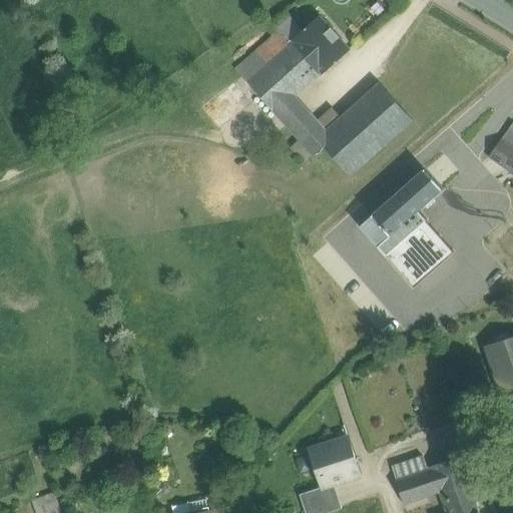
[(349,50),(319,17),(292,41),(321,74),(322,74),(349,50)]
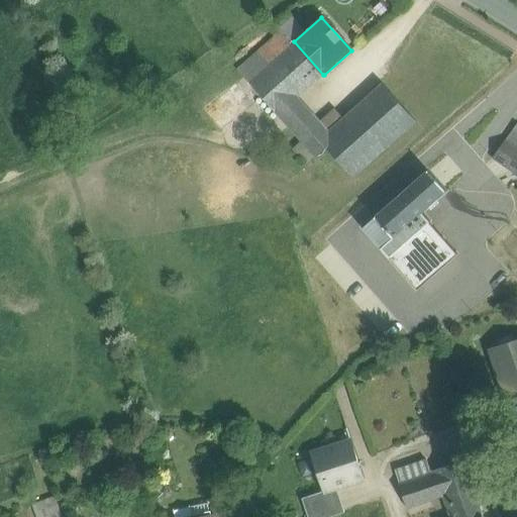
[(323,75),(294,41),(247,83),(278,115),(297,98),(323,75)]
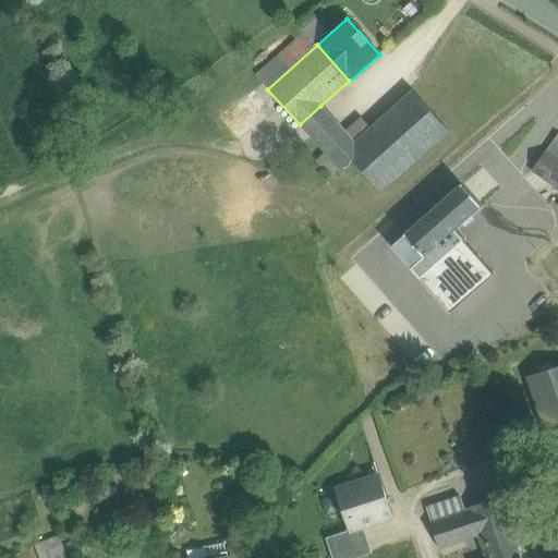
[(449,132),(412,92),(354,143),(362,152),(352,160),(380,192),(449,132)]
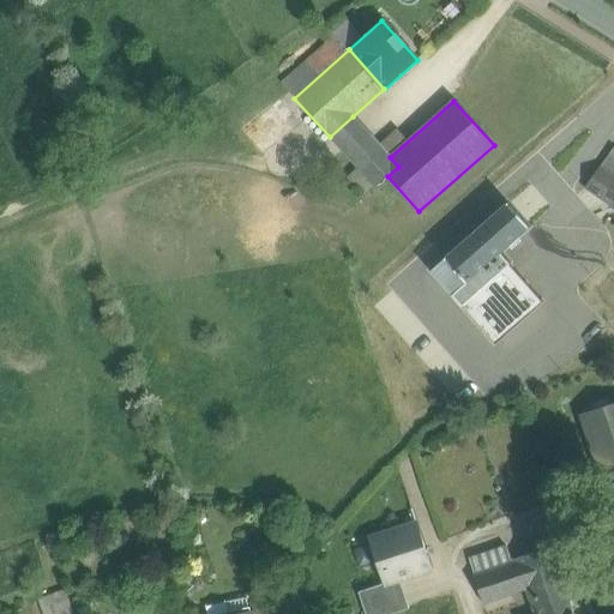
[(390,157),(353,116),(330,137),(375,188),(387,176),(398,167),(390,157)]
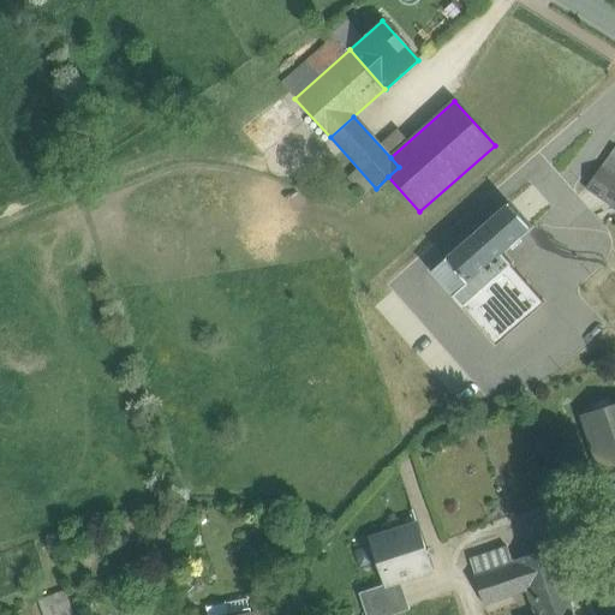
[(614,175),(614,149),(601,168),(614,177),(614,175)]
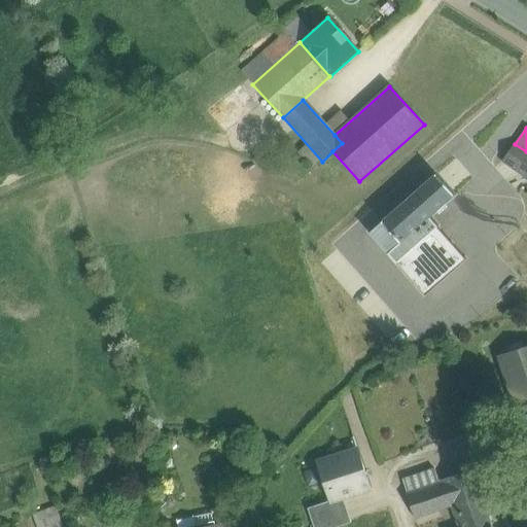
[(526,151),(515,144),(502,162),(526,178),(526,151)]
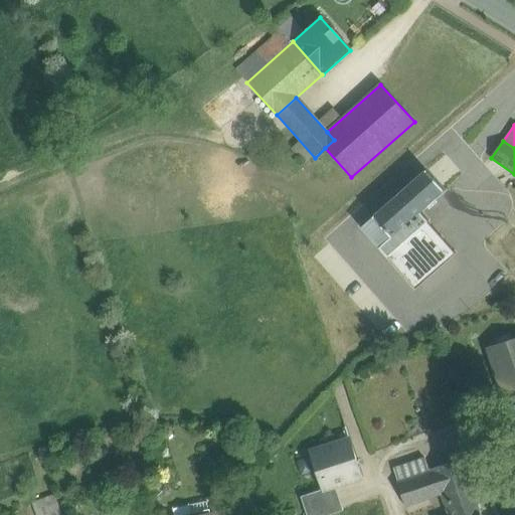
[(435,208),(461,185),(438,159),(365,224),(413,278),(459,236),(435,208)]
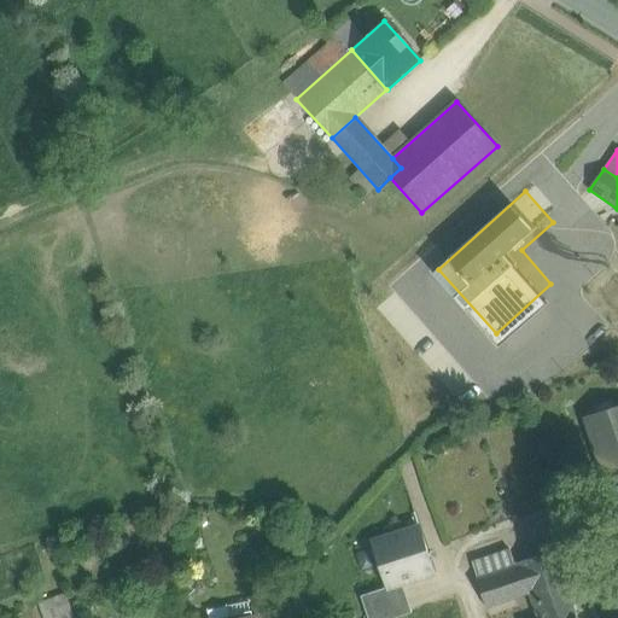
[(617,406),(584,418),(613,507),(617,505),(617,406)]
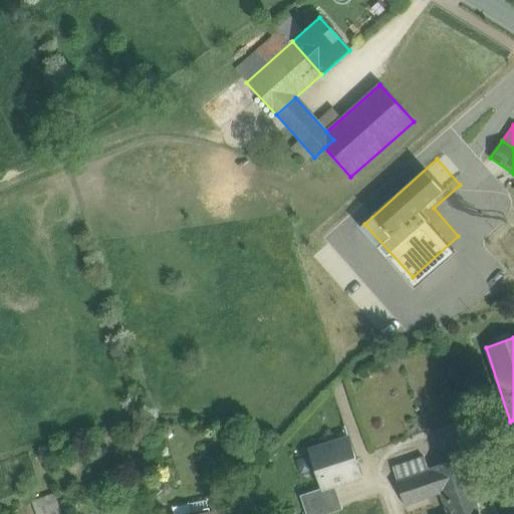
[(348,439),(310,452),(322,489),(334,485),(360,476),(348,439)]
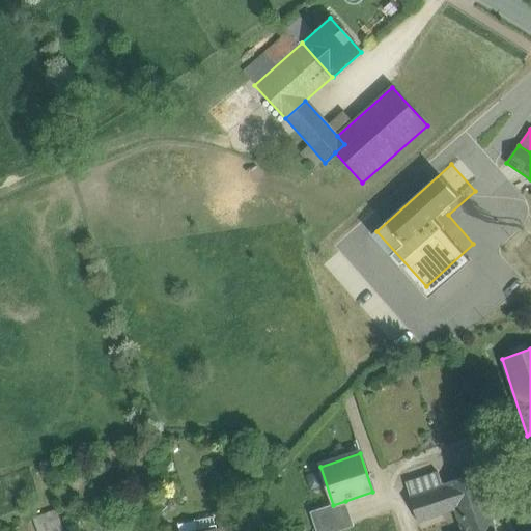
[(410,497),(443,485),(442,483),(438,471),(404,482),(410,497)]
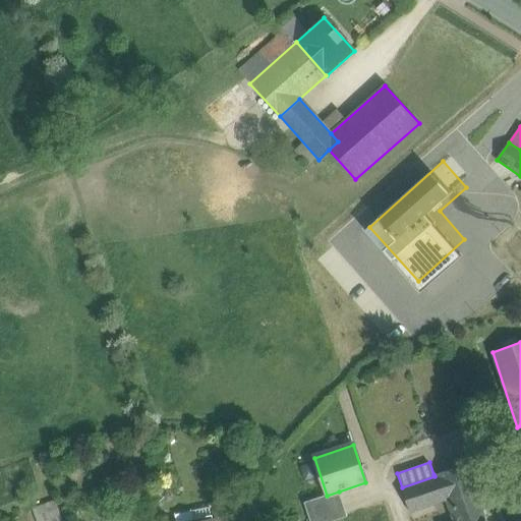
[(410,513),(451,500),(475,490),(466,464),(433,474),(435,476),(402,487),(410,513)]
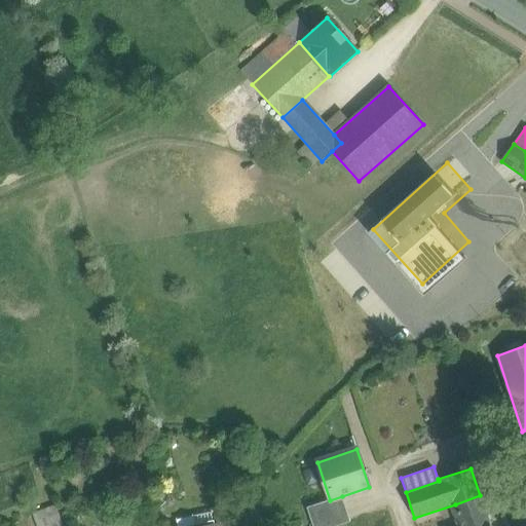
[(480,495),(455,504),(462,525),(482,525),(490,524),(480,495)]
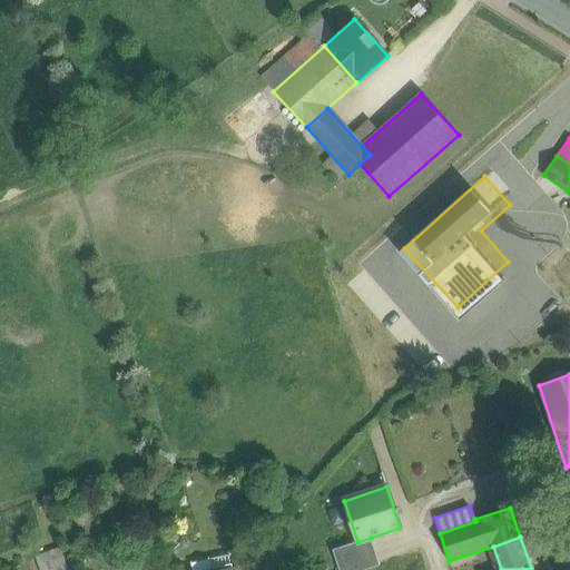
[(357,542),(333,550),(338,569),(364,569),(380,566),(371,538),(357,542)]
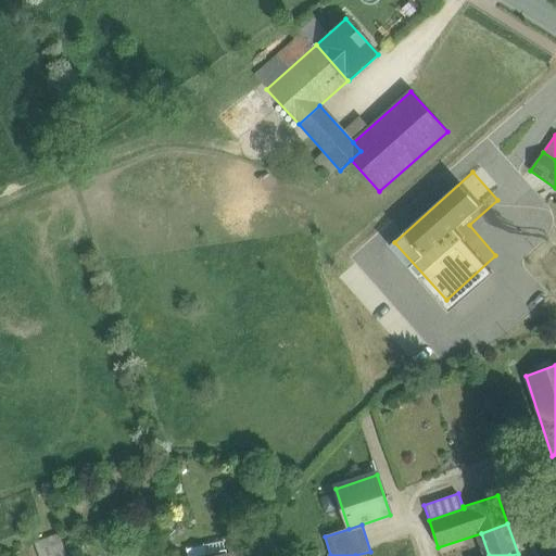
[(66,555),(59,534),(35,544),(39,555),(66,555)]
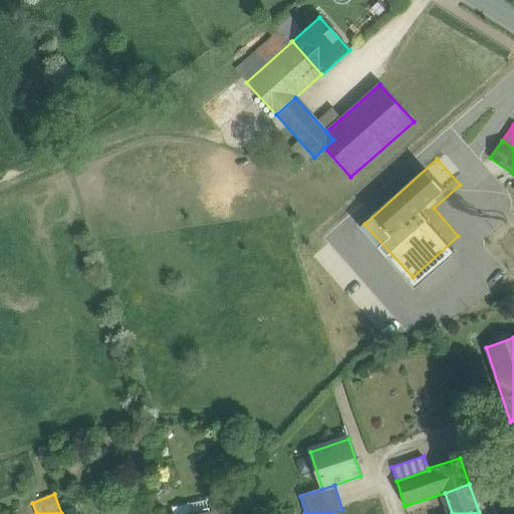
[(122,513),(118,501),(100,508),(102,513),(122,513)]
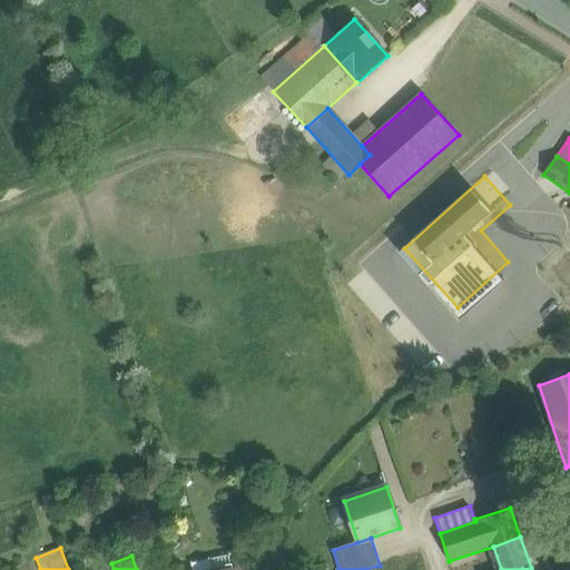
[(286,569),(284,556),(239,566),(239,569),(286,569)]
